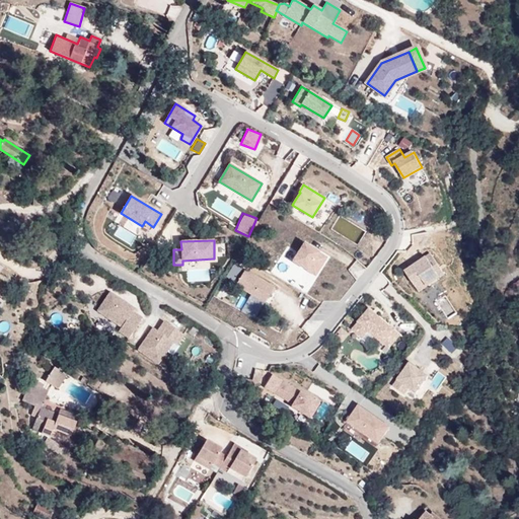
[(326,257),(303,243),(292,262),(315,276),(326,257)]
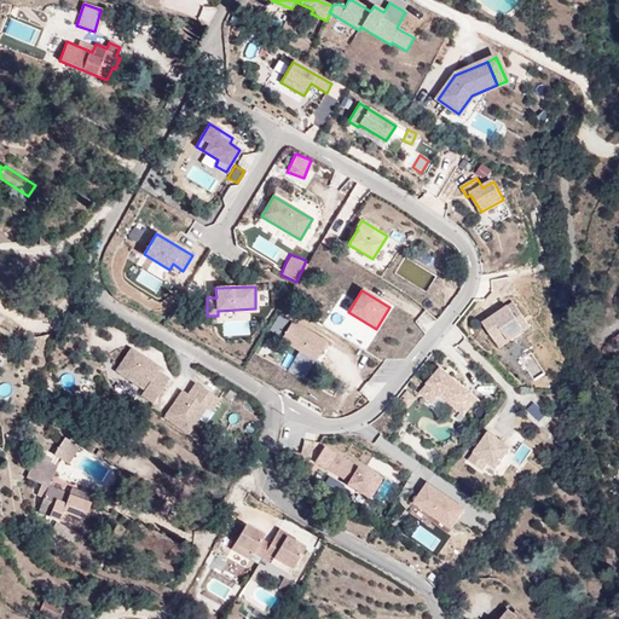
[(515,304),(484,324),(499,347),(531,328),(515,304)]
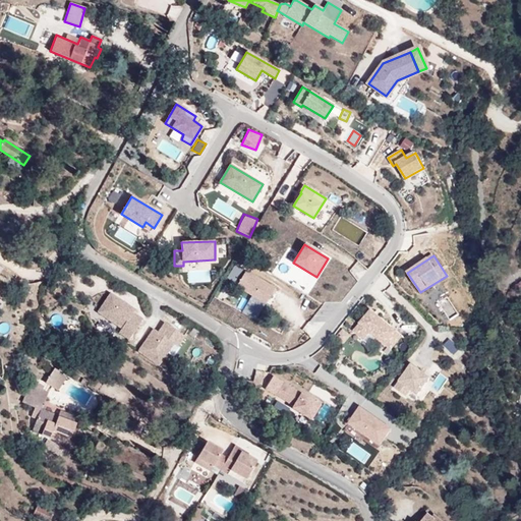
[(357,262),(348,270),(357,279),(366,271),(357,262)]
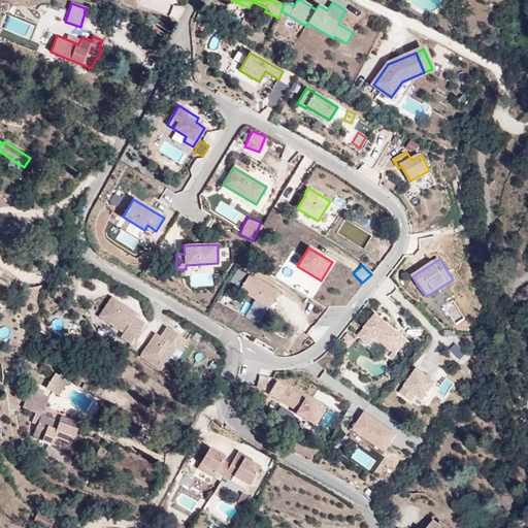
[(190,275),(191,287),(213,286),(212,273),(190,275)]
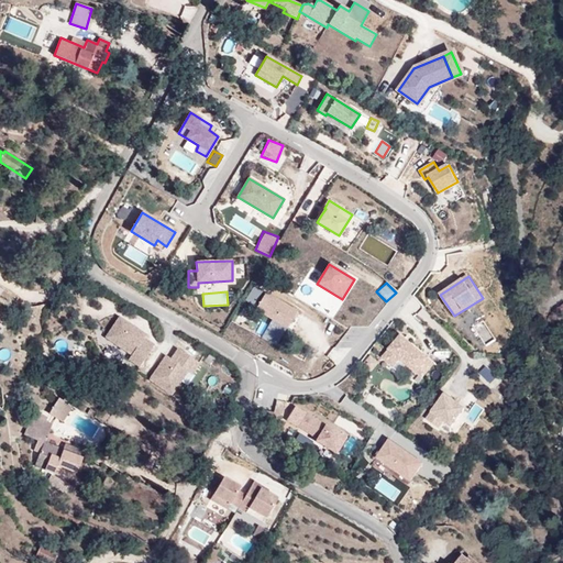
[(297,311),(265,293),(255,310),(287,328),(297,311)]
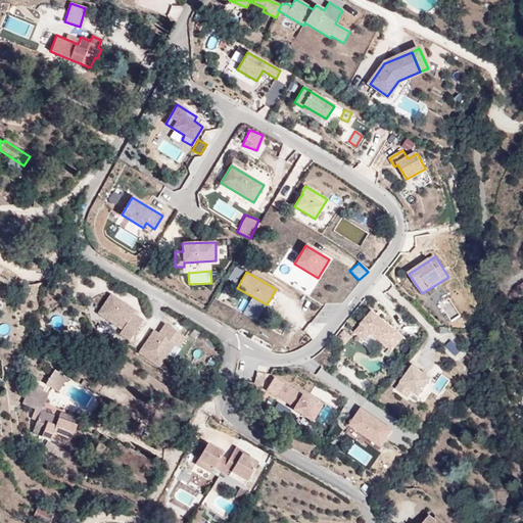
[(114,294),(100,315),(123,330),(120,334),(130,340),(143,321),(134,315),(137,310),(114,294)]
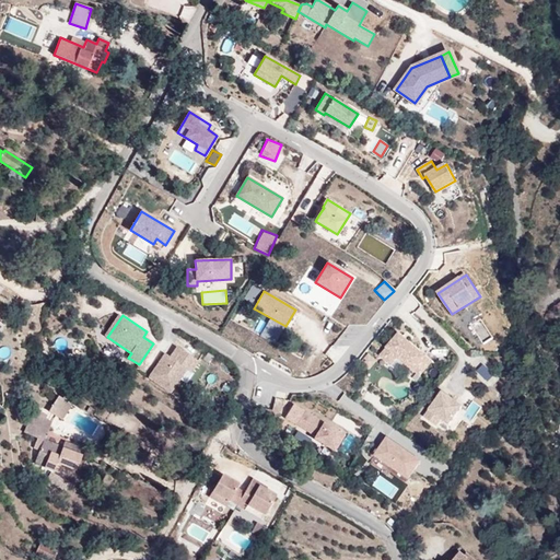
[(259,318),(255,328),(276,339),(281,329),(259,318)]
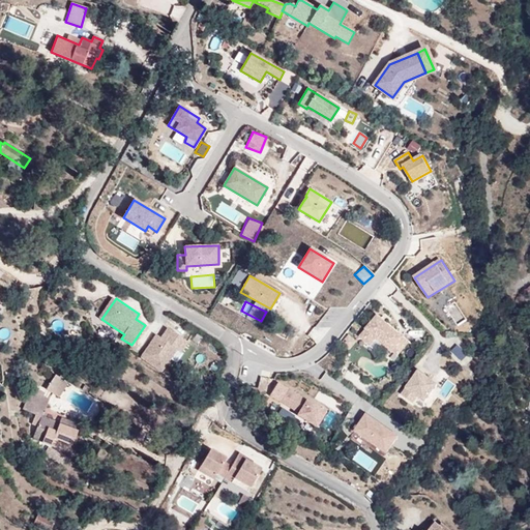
[(378,316),(360,336),(370,344),(377,336),(399,354),(409,342),(378,316)]
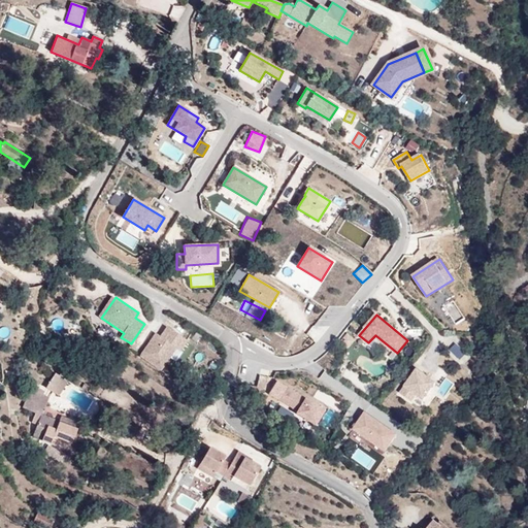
[(140,356),(161,370),(176,348),(180,351),(188,340),(167,327),(161,336),(156,333),(140,356)]
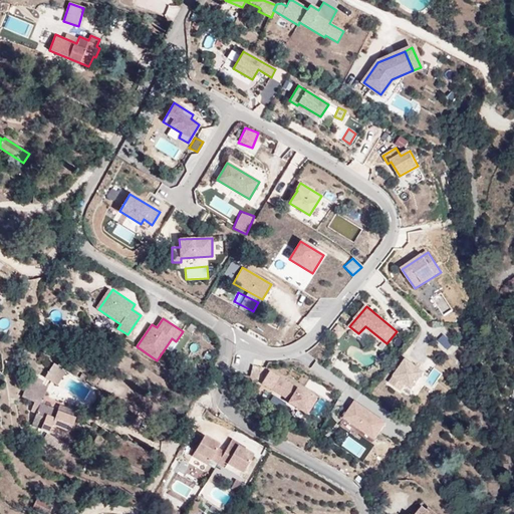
[(443,332),(436,339),(445,348),(453,341),(443,332)]
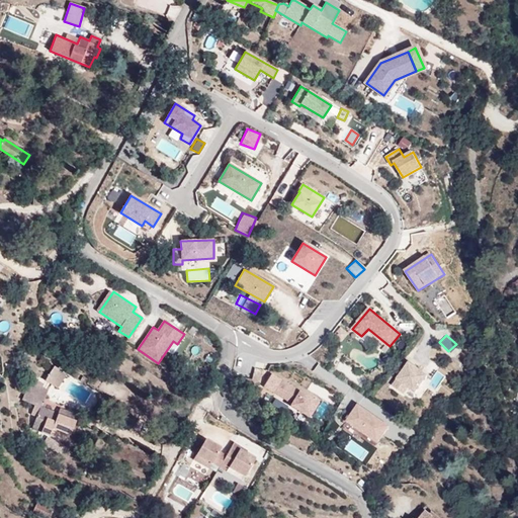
[(410,362),(393,385),(404,394),(409,386),(416,392),(428,375),(410,362)]
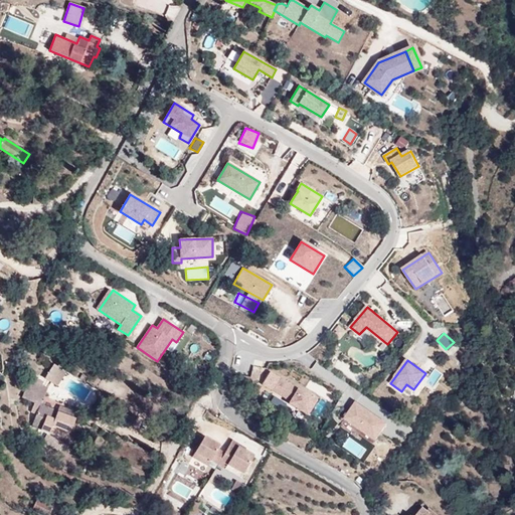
[(57,386),(65,372),(52,364),(44,378),(57,386)]
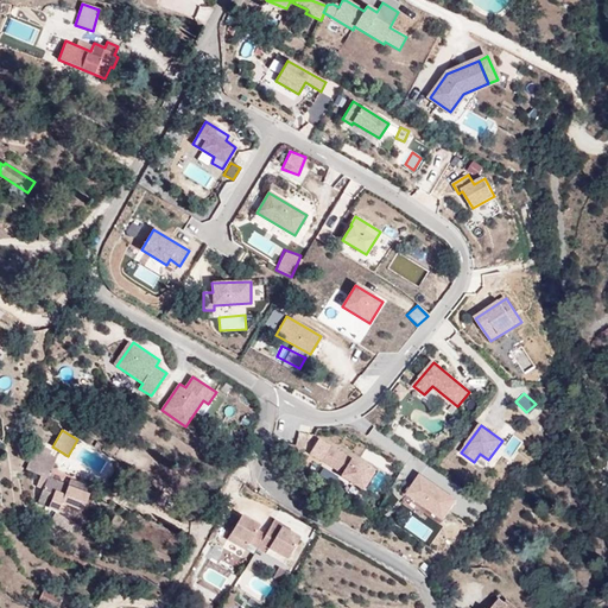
[(331,447),(323,461),(343,474),(341,476),(362,489),(373,473),(331,447)]
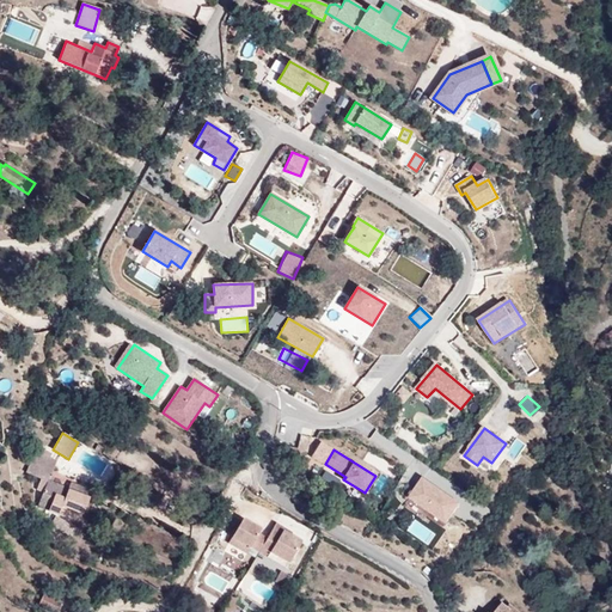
[(48,482),(48,479),(56,461),(35,452),(25,472),(48,482)]
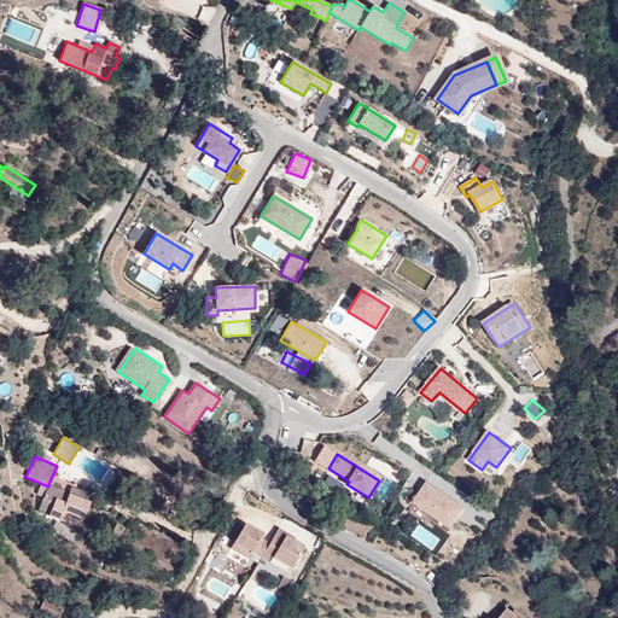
[(427,483),(414,502),(452,529),(465,509),(427,483)]
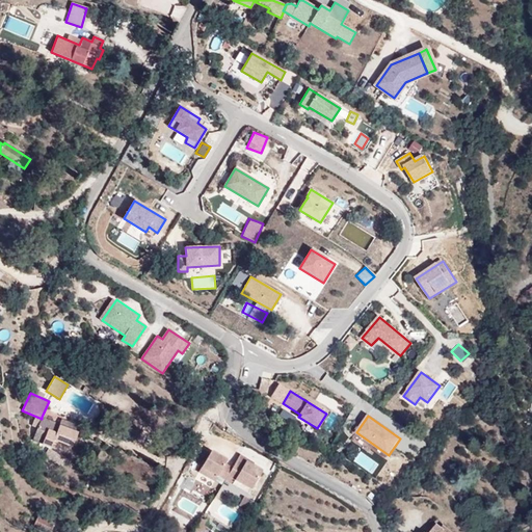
[(59,424),(42,417),(42,419),(32,440),(51,448),(54,440),(71,447),(80,427),(61,420),(59,424)]
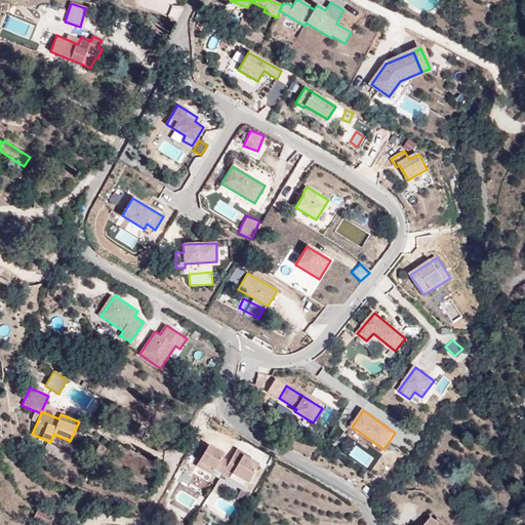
[(248,483),(258,465),(242,456),(244,453),(237,449),(229,461),(223,457),(225,454),(208,445),(196,466),(212,475),(215,470),(223,474),(225,470),(248,483)]
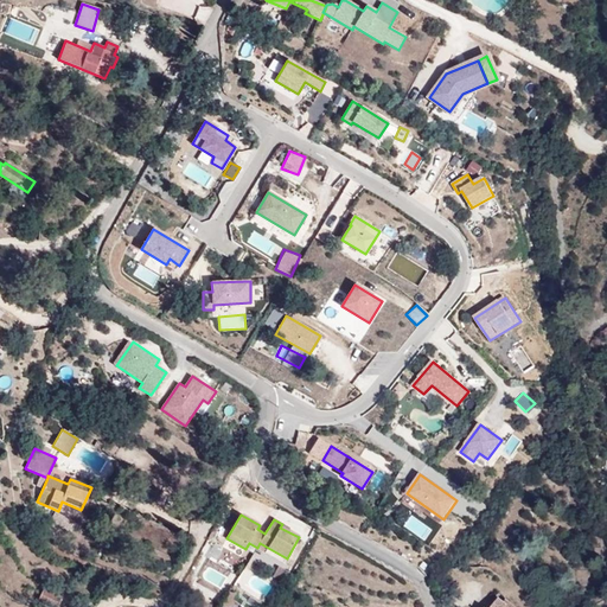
[(287,558),(260,543),(257,548),(283,563),(287,558)]
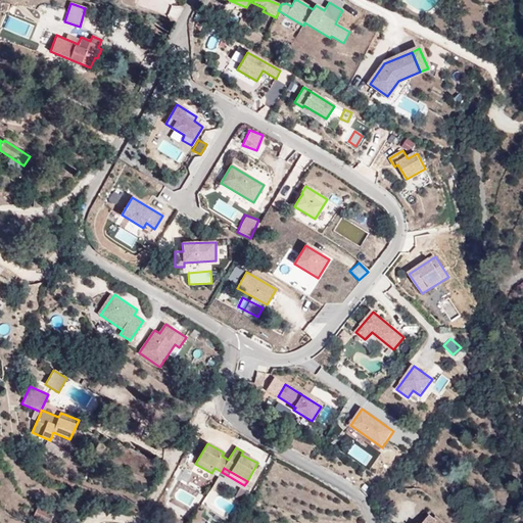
[(243,500),(247,490),(238,487),(234,496),(243,500)]
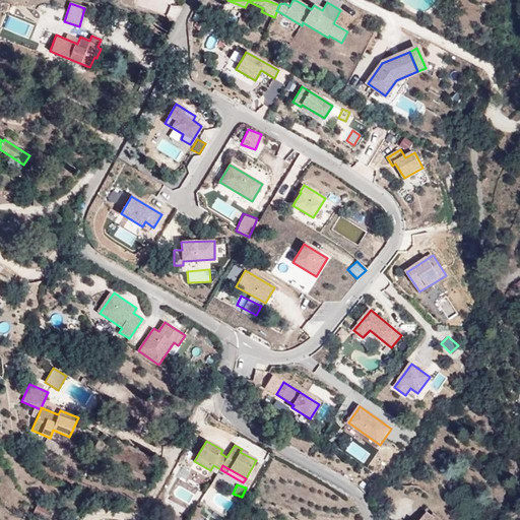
[(39,505),(34,515),(44,519),(48,519),(53,512),(39,505)]
